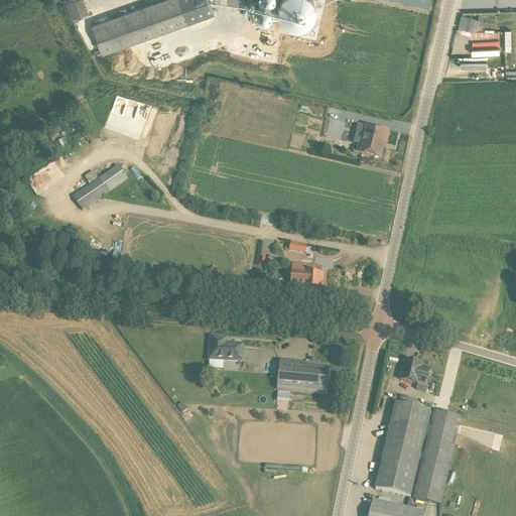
[(84,0),(65,0),(71,14),(72,19),(80,16),(89,12),(84,0)]
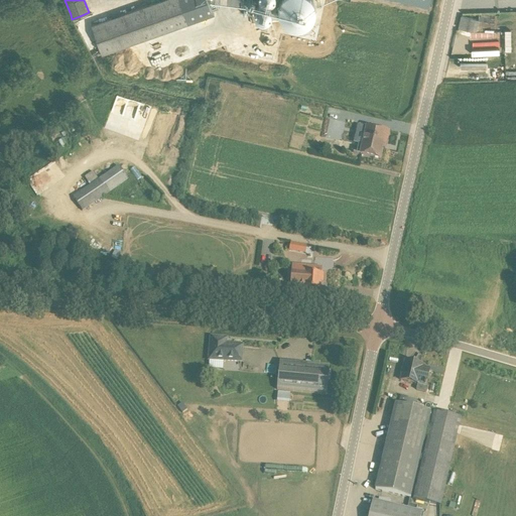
[(209,0),(161,0),(92,25),(102,54),(199,20),(215,14),(209,0)]
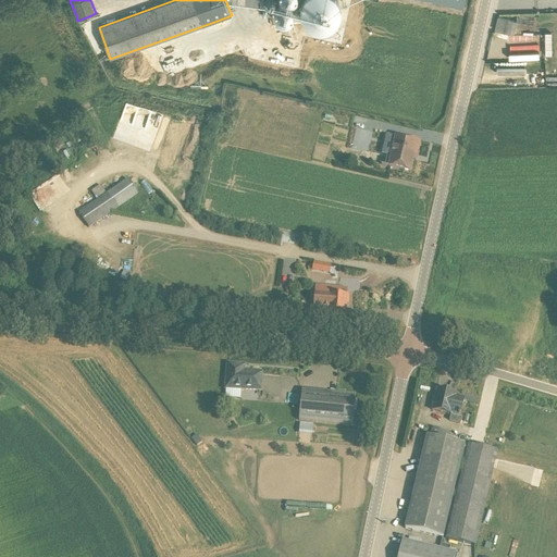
[(534,15),(518,14),(517,22),(533,24),(534,15)]
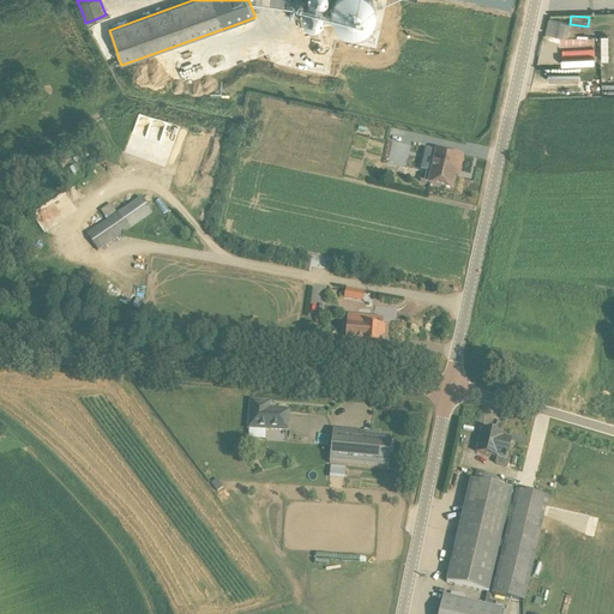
[(569,23),(549,19),(546,32),(566,37),(569,23)]
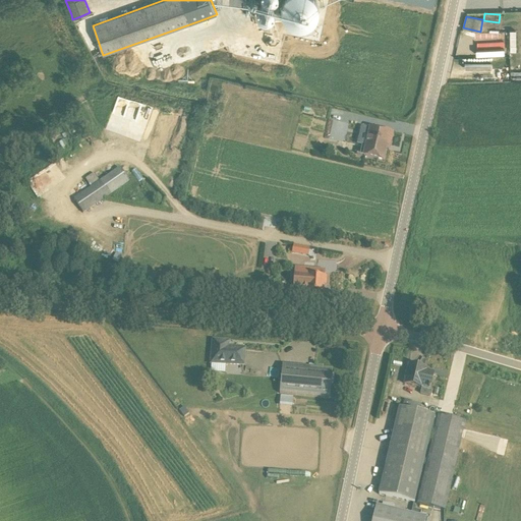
[(393,134),(369,129),(363,157),(384,161),(388,146),(391,146),(393,134)]
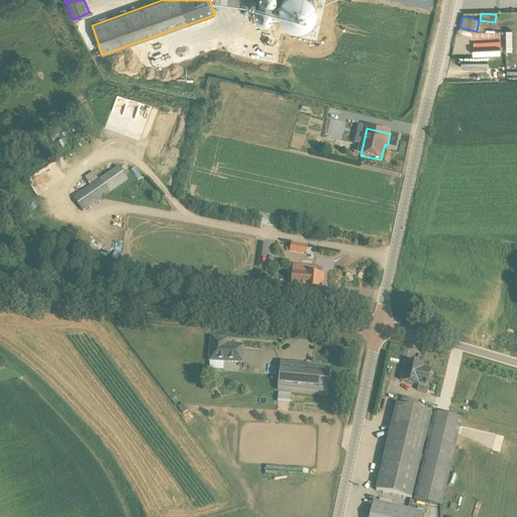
[(128,181),(119,168),(74,198),(83,212),(128,181)]
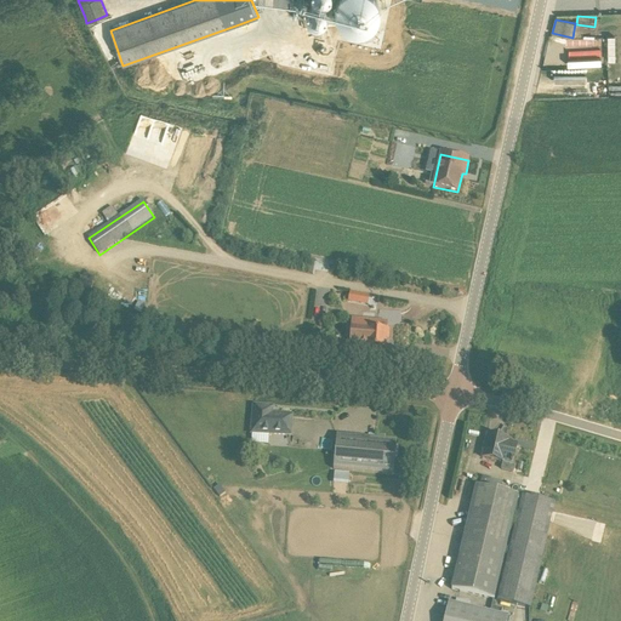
[(385,349),(386,340),(388,341),(389,332),(388,331),(388,324),(369,323),(353,322),(352,330),(351,343),(368,345),(368,348),(385,349)]
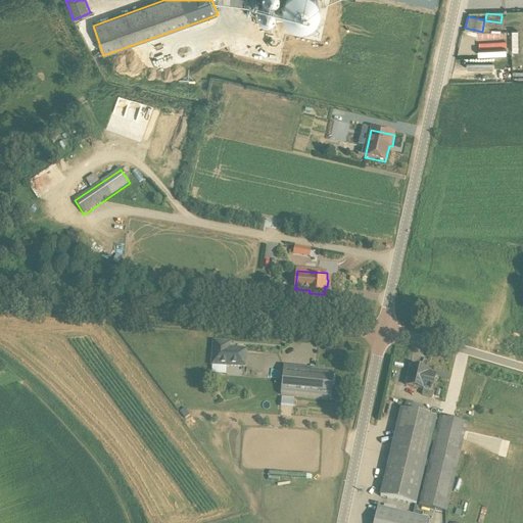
[(246,351),(229,350),(230,344),(215,342),(212,366),(245,369),(246,351)]
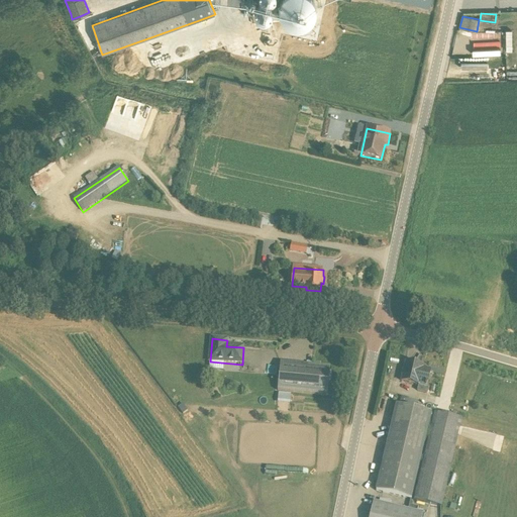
[(330,368),(312,367),(313,363),(307,362),(306,366),(281,363),(278,391),(282,392),(327,396),(330,368)]
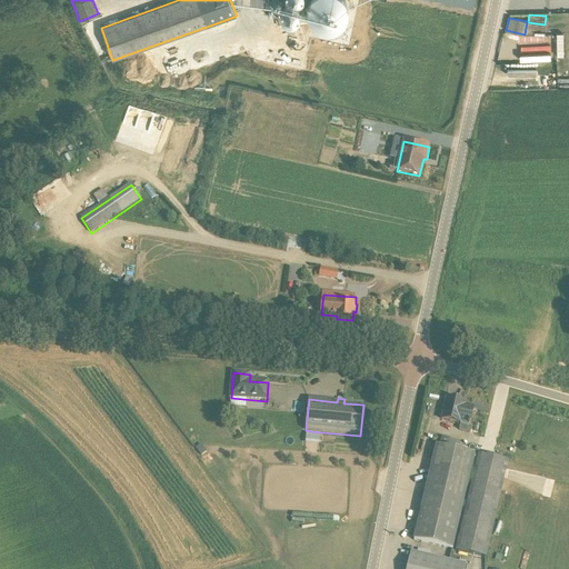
[(475,408),(466,406),(466,403),(447,399),(442,420),(460,425),(459,430),(470,433),(472,426),(470,426),(475,408)]
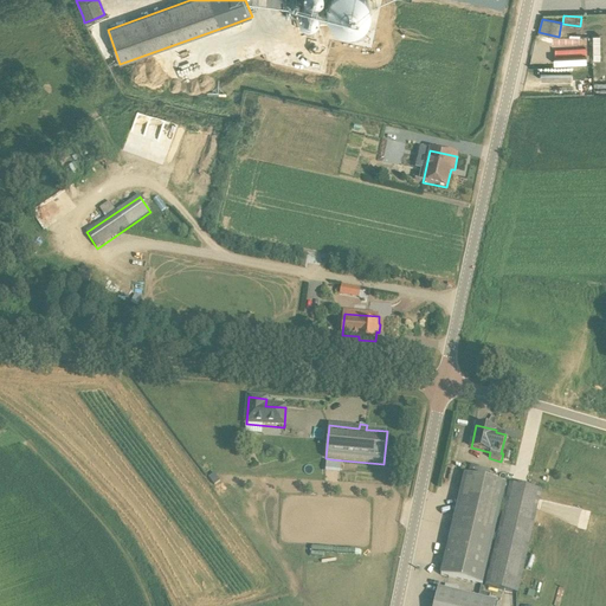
[(327,461),(326,470),(340,471),(341,462),(327,461)]
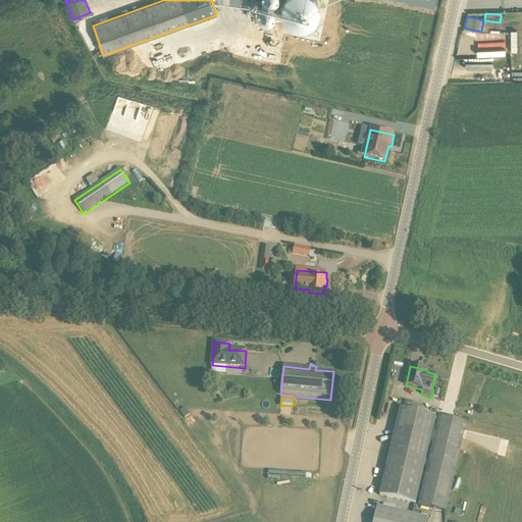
[(405,401),(404,408),(411,410),(413,403),(405,401)]
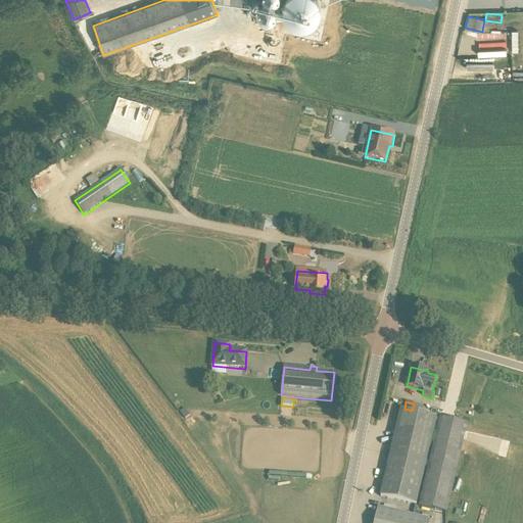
[(436,418),(426,414),(400,409),(380,497),(416,506),(436,418)]
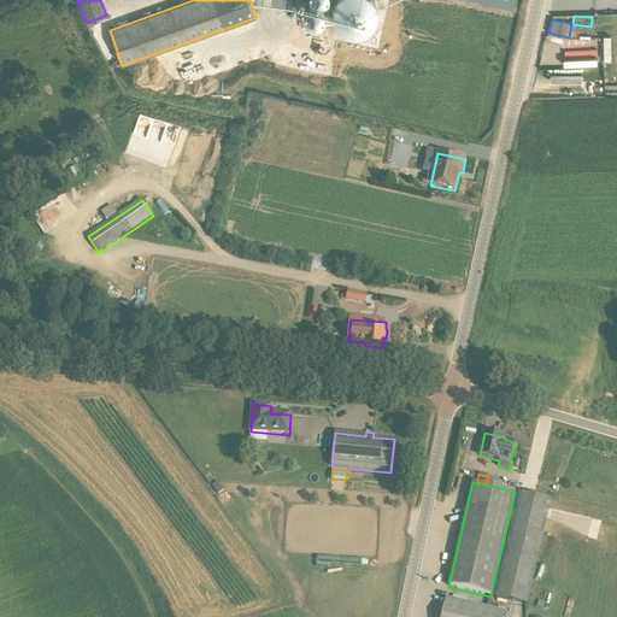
[(551,500),(519,493),(506,548),(494,598),(526,605),(551,500)]
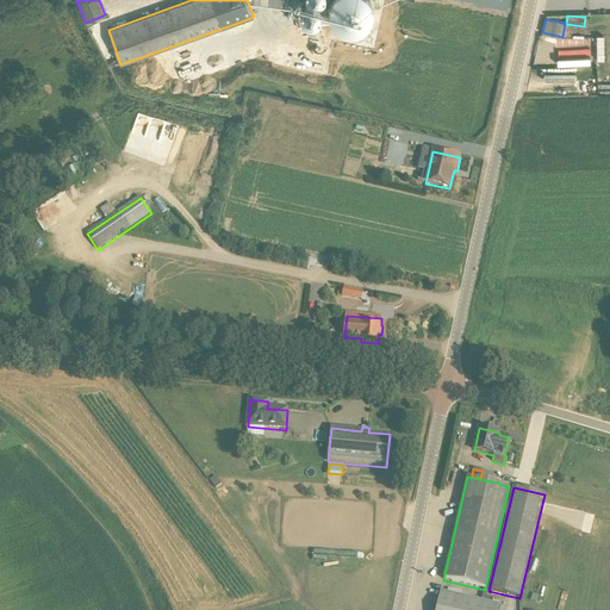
[(483,603),(441,592),(436,609),(497,609),(498,607),(492,605),(483,603)]
